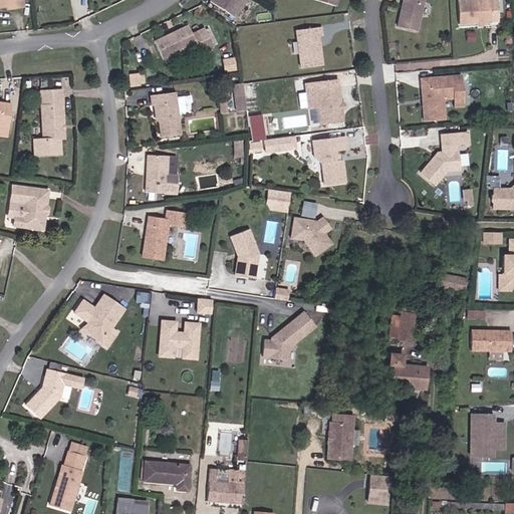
[(22,0),(0,0),(0,7),(7,7),(7,10),(24,7),(22,0)]
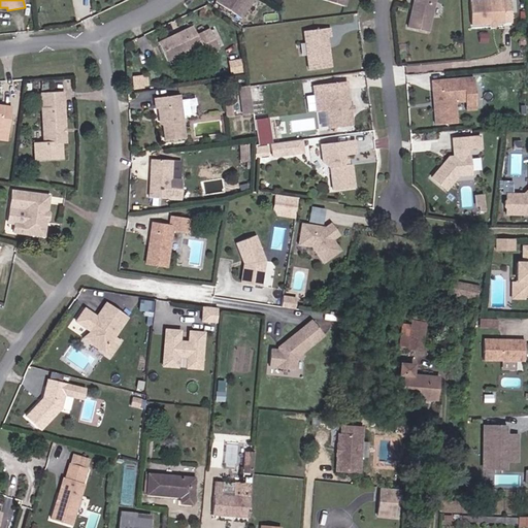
[(219,0),(217,3),(243,21),(256,1),(253,0),(219,0)]
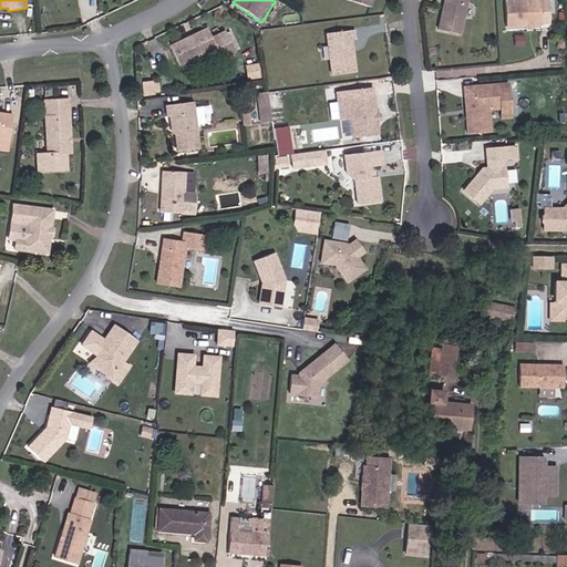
[(370,9),(372,0),(347,0),(347,1),(370,9)]
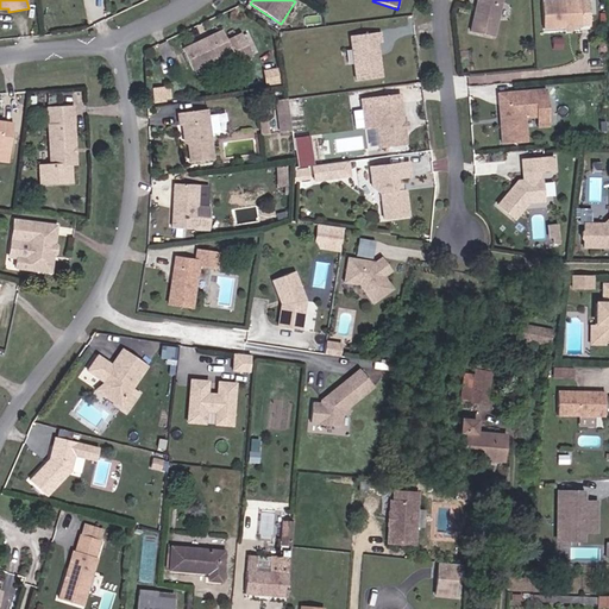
[(479,0),(479,2),(482,4),(481,7),(478,8),(472,33),(495,39),(503,0),(479,0)]
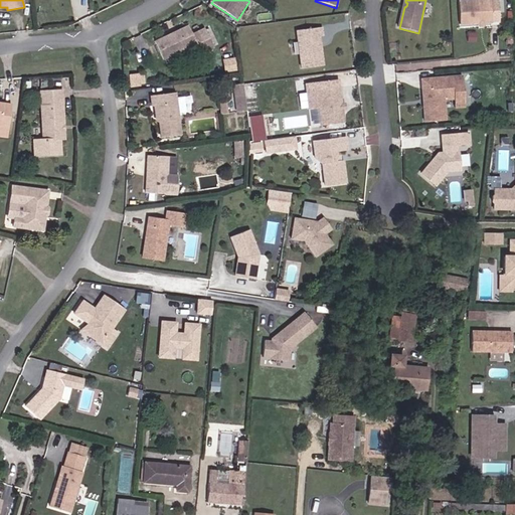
[(478,23),(482,23),(500,23),(499,0),(460,2),(460,24),(478,24),(478,23)]
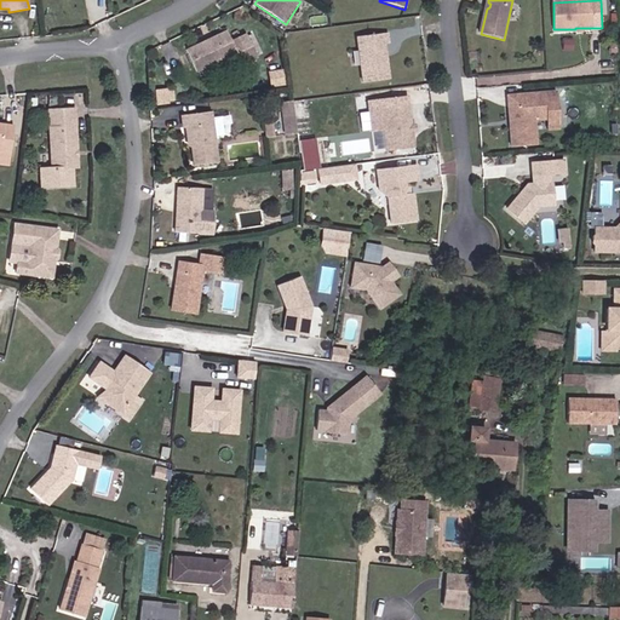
[(189,51),(199,73),(239,53),(245,64),(259,58),(248,35),(234,42),(229,32),(189,51)]
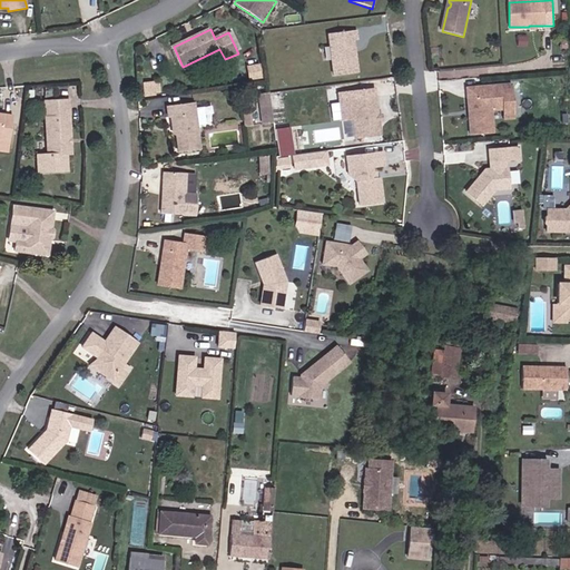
[(359,75),(356,57),(354,41),(357,41),(356,32),(330,36),(331,46),(335,77),(359,75)]
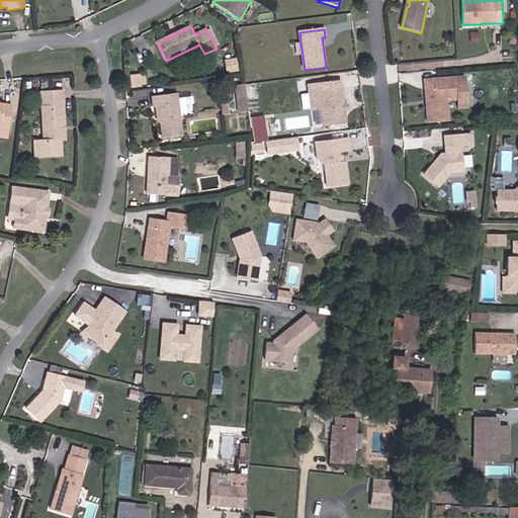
[(224,59),(226,71),(237,69),(236,57),(224,59)]
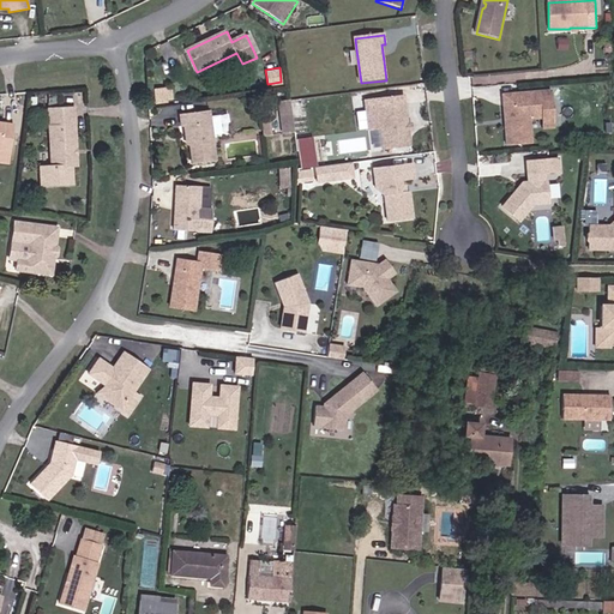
[(168,101),(168,91),(156,92),(157,102),(168,101)]
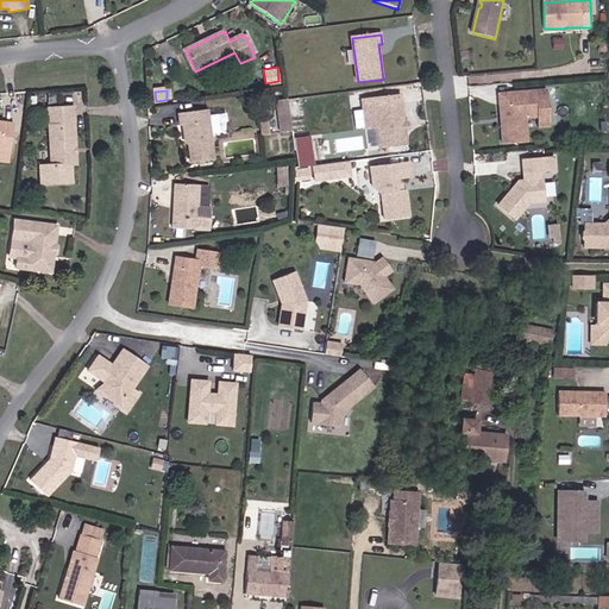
[(501,125),(503,144),(528,143),(525,108),(537,107),(548,106),(547,92),(498,95),(501,115),(503,118),(504,125),(501,125)]
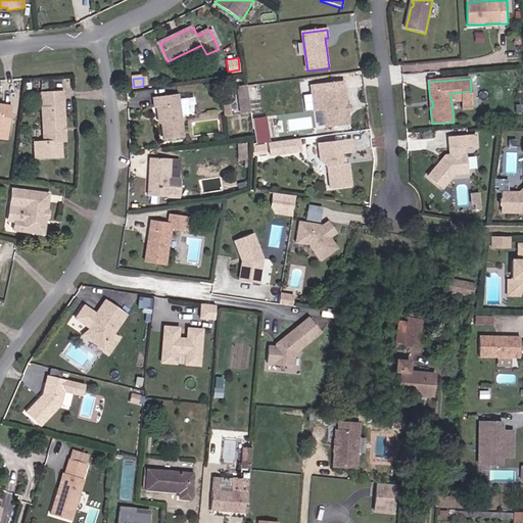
[(239,98),(249,97),(248,87),(248,86),(238,87),(239,98)]
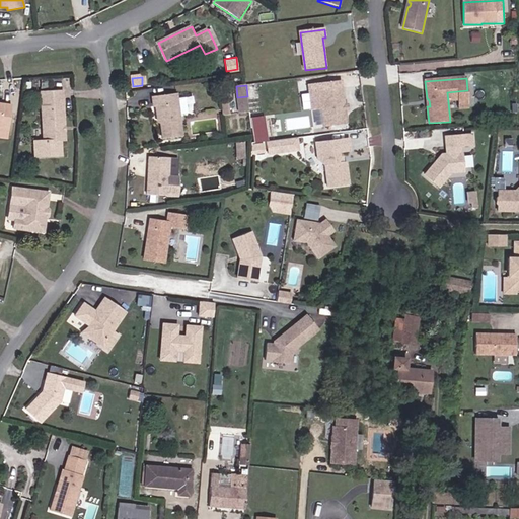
[(347,126),(343,90),(310,94),(312,113),(322,110),(324,128),(347,126)]
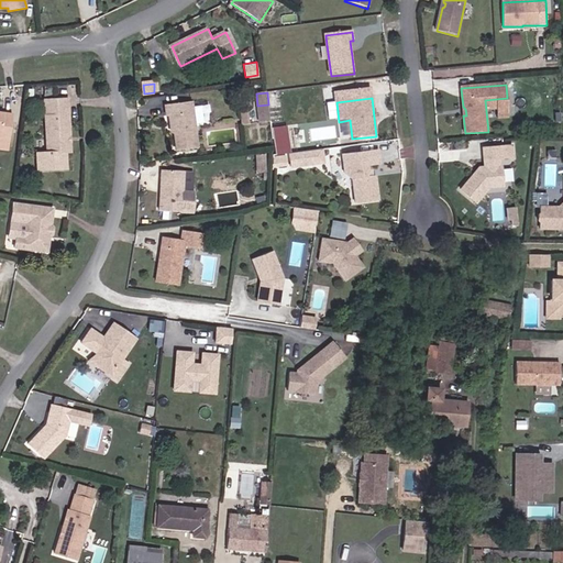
[(496,99),(497,109),(508,108),(507,98),(496,99)]
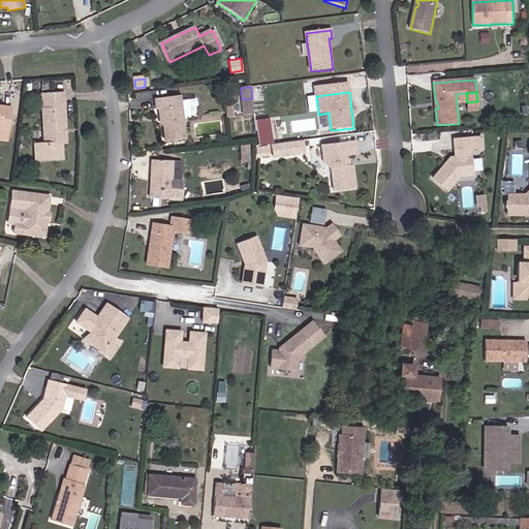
[(66,145),(64,95),(42,95),(43,144),(31,145),(31,162),(60,161),(59,146),(66,145)]
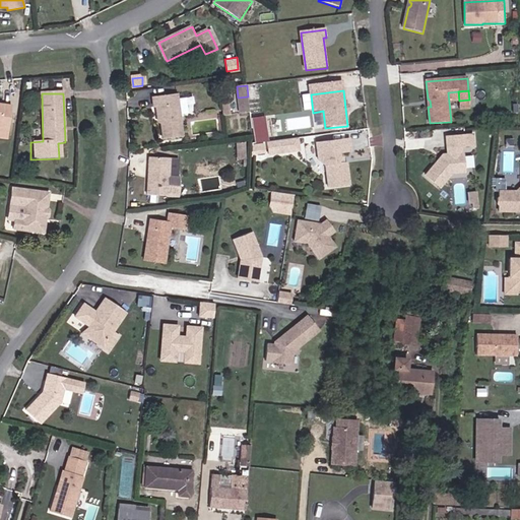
[(179,100),(178,93),(154,96),(155,107),(157,107),(158,117),(161,117),(164,138),(184,136),(181,115),(179,100)]
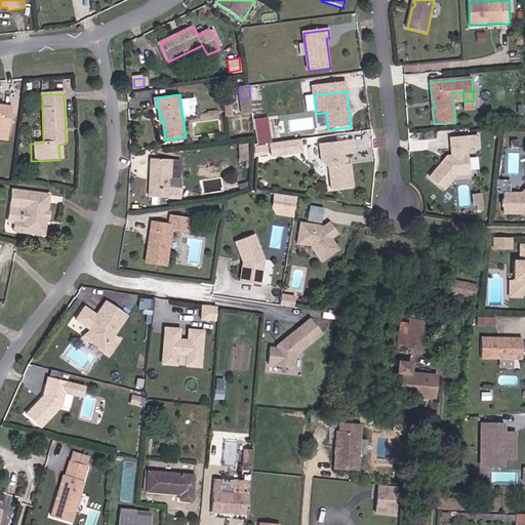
[(251,108),(250,97),(240,98),(242,109),(251,108)]
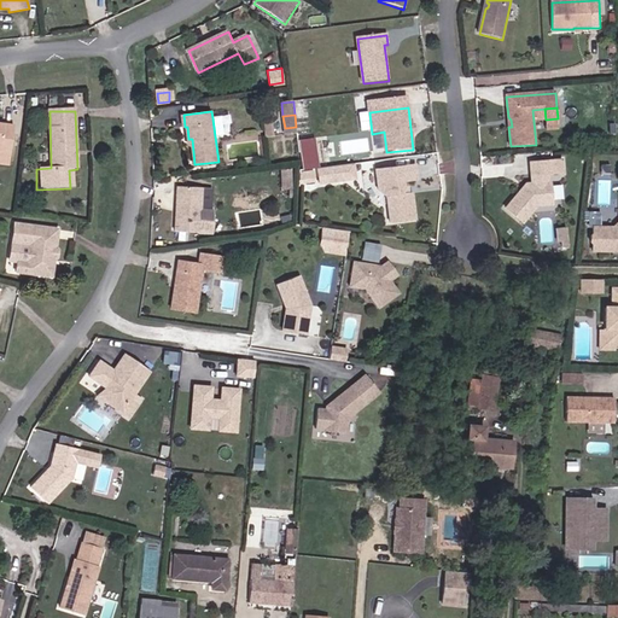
[(213,118),(215,136),(225,135),(222,117),(213,118)]
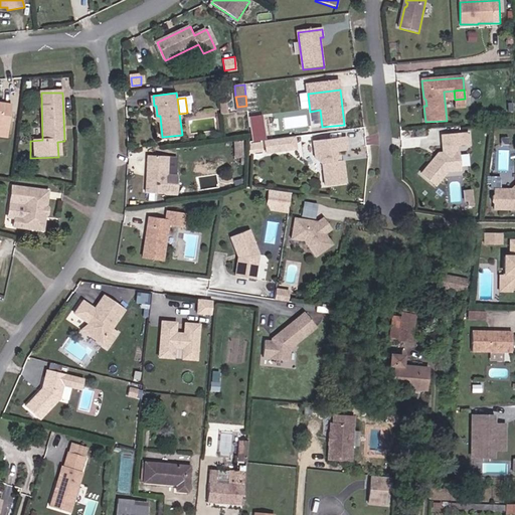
[(10,126),(12,106),(0,104),(0,128),(1,125),(10,126)]
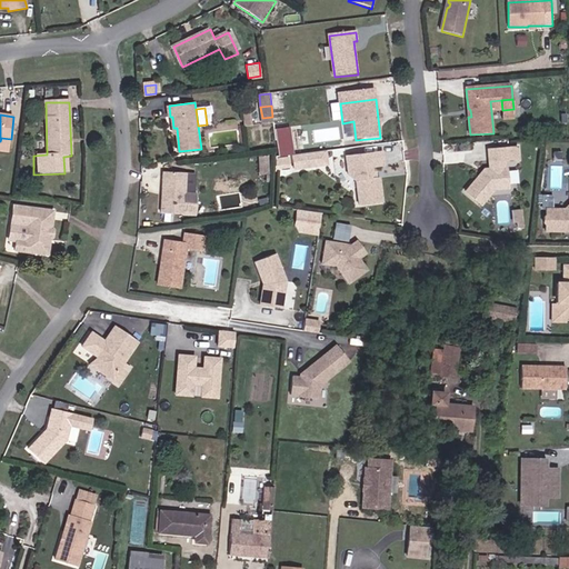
[(262,126),(273,125),(272,117),(262,118),(262,126)]
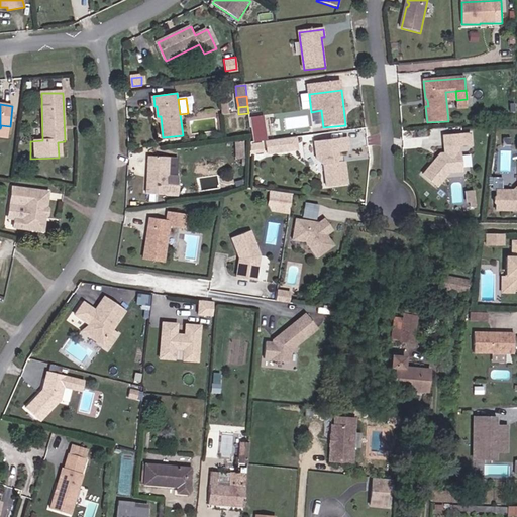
[(471,144),(470,134),(444,136),(445,146),(444,146),(444,153),(442,153),(438,159),(436,158),(422,174),(437,186),(449,172),(461,172),(460,152),(458,152),(458,145),(471,144)]
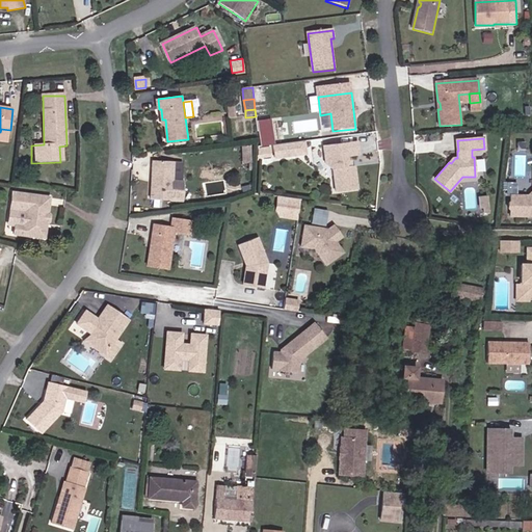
[(303,142),(272,147),(273,154),(281,153),(282,158),(295,157),(294,153),(304,152),(303,142)]
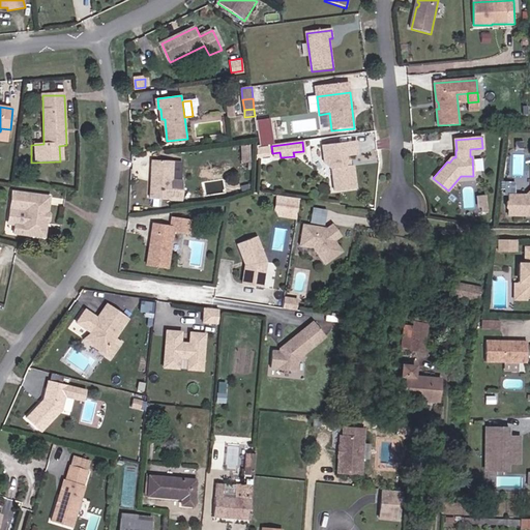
[(354,168),(351,168),(345,169),(345,166),(347,163),(347,157),(358,155),(357,143),(323,147),(325,160),(332,166),(334,193),(356,190),(354,168)]
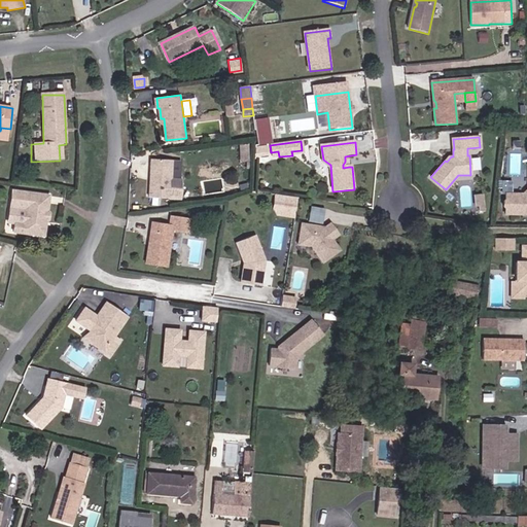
[(240,145),(240,153),(248,153),(248,145),(240,145)]
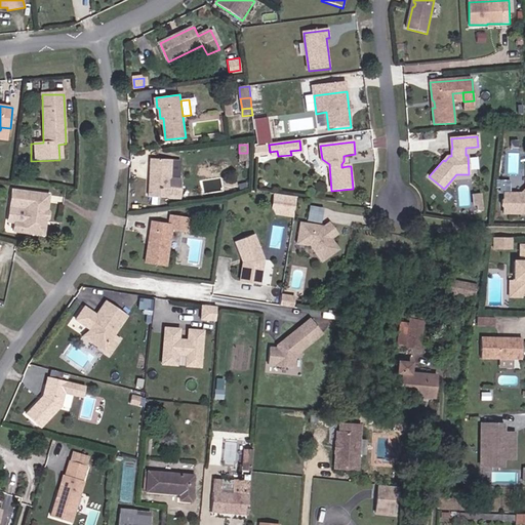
[(172,178),(172,160),(152,160),(151,197),(183,198),(184,179),(172,178)]
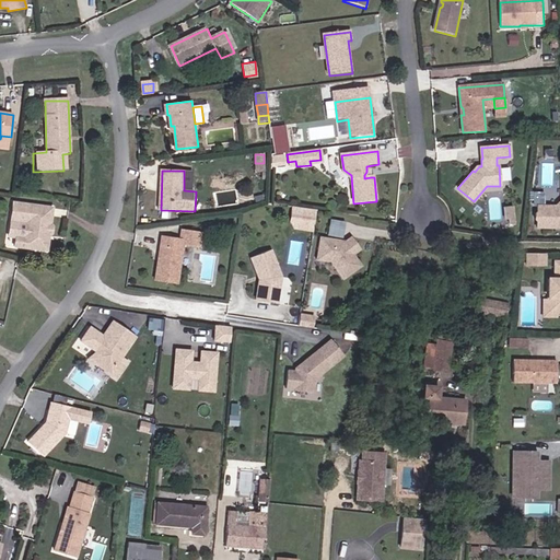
[(559,203),(556,208),(537,208),(538,213),(535,214),(535,223),(537,224),(538,230),(559,230),(559,203)]
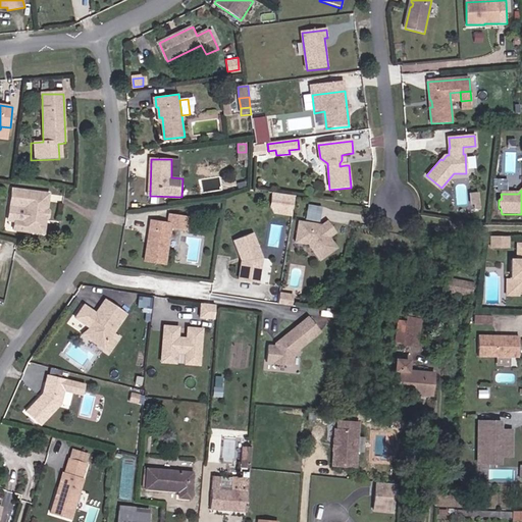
[(9,207),(15,208),(23,209),(25,211),(24,221),(20,223),(13,222),(12,231),(43,236),(44,221),(48,219),(48,213),(46,210),(48,196),(11,191),(9,207)]
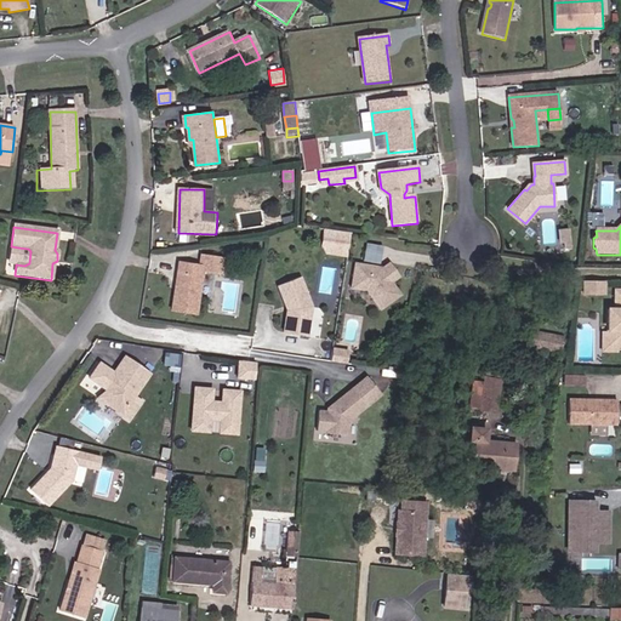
[(353,235),(326,231),(324,248),(329,256),(348,260),(353,235)]
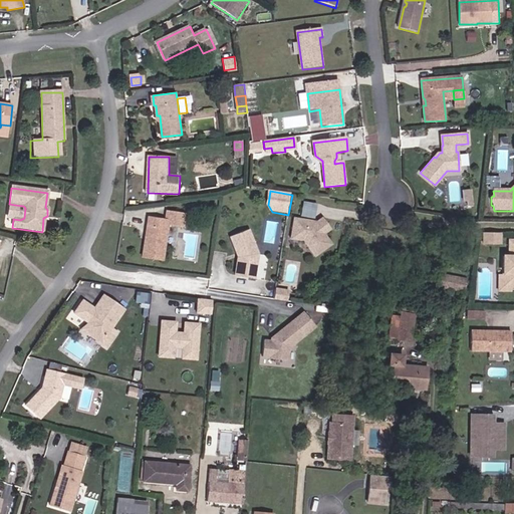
[(23,206),(15,205),(13,219),(20,220),(24,218),(25,208),(23,206)]
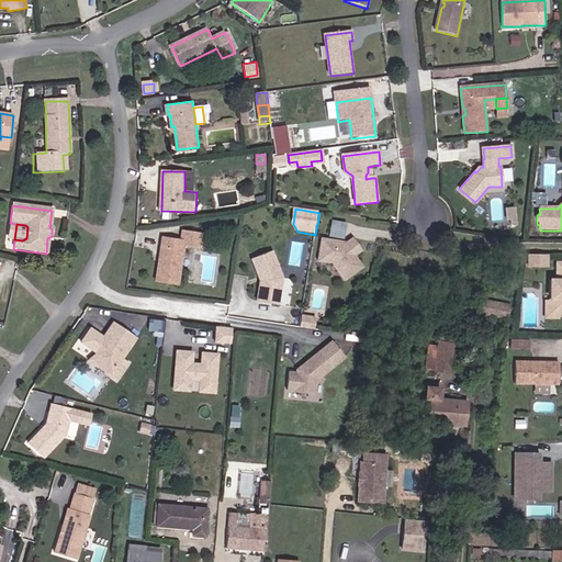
[(198,246),(199,233),(183,231),(181,240),(164,237),(160,255),(164,257),(163,261),(159,261),(156,280),(179,283),(186,245),(198,246)]
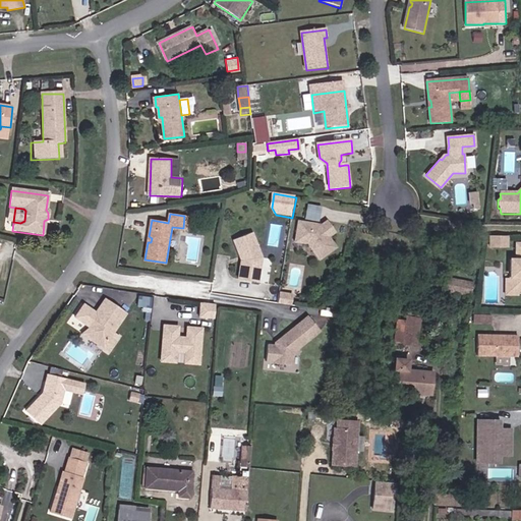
[(336,233),(328,222),(322,226),(321,225),(299,222),(296,242),(308,244),(321,261),(337,248),(330,238),(336,233)]
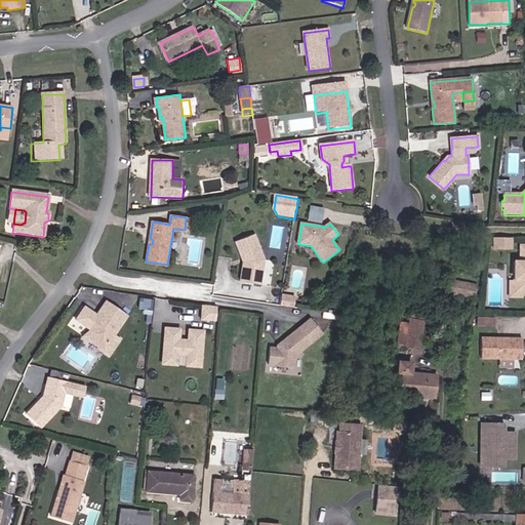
[(260,284),(265,259),(254,235),(236,241),(244,261),(241,281),(260,284)]
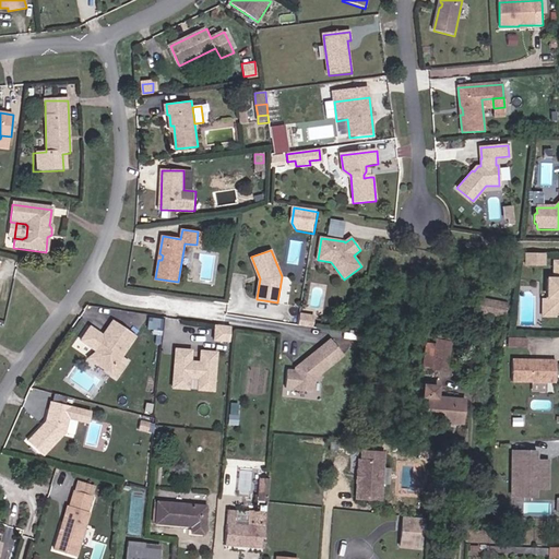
[(524,268),(538,268),(538,256),(524,256),(524,268)]
